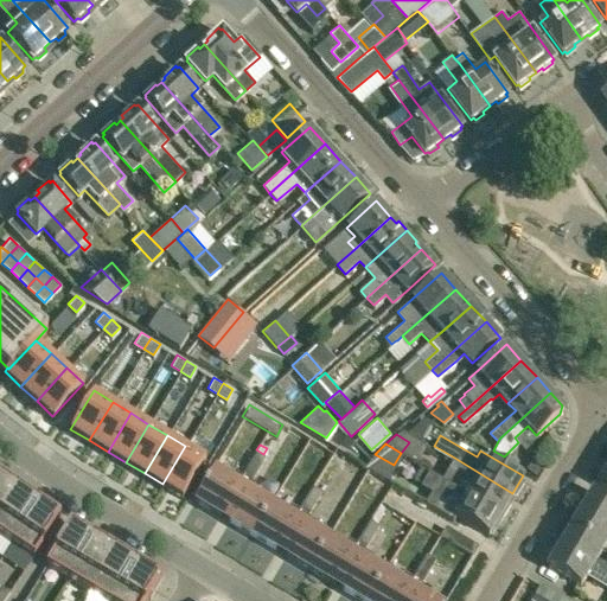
[(185,446),(163,484),(181,496),(204,458),(185,446)]
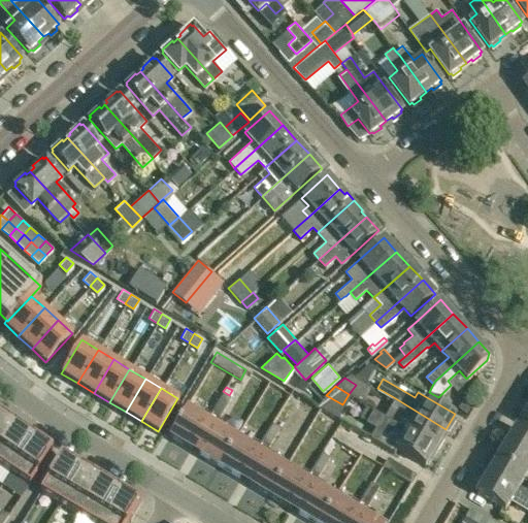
[(221,391),(210,410),(220,415),(231,396),(221,391)]
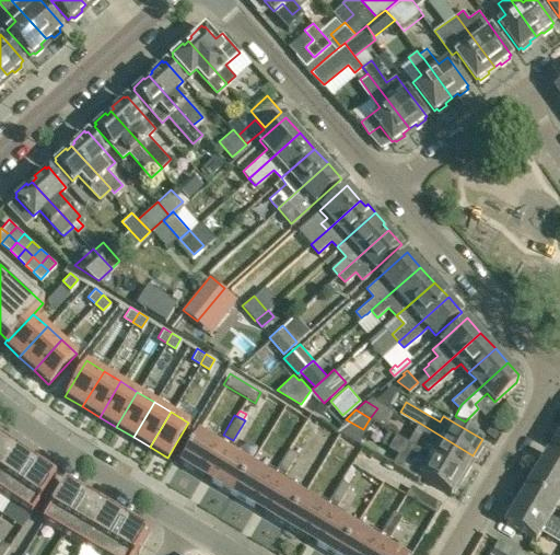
[(438,443),(430,454),(462,473),(473,455),(416,420),(410,428),(438,443)]
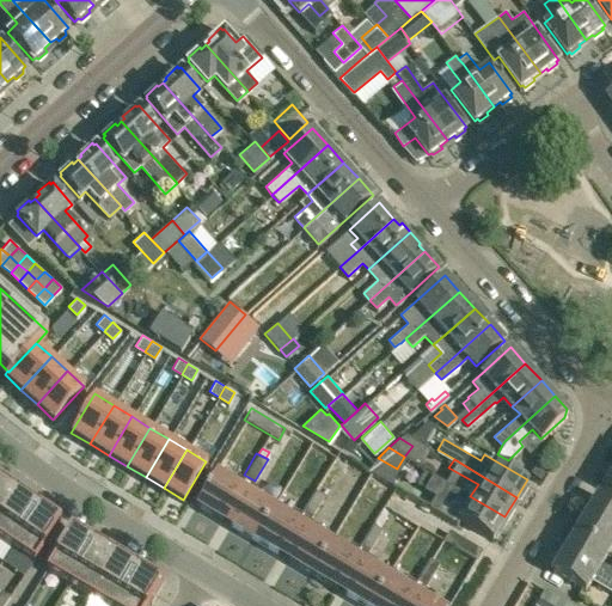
[(611,463),(601,482),(611,488),(611,463)]
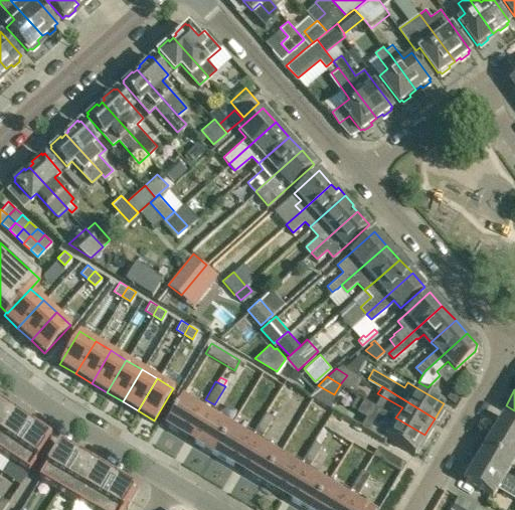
[(229,425),(181,395),(165,421),(214,451),(229,425)]
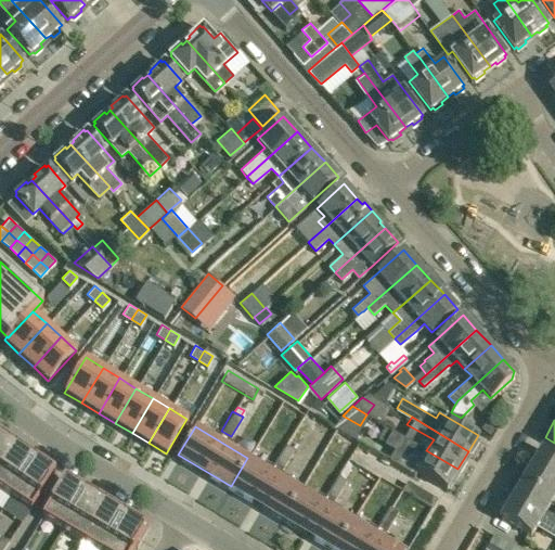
[(447,487),(457,469),(426,450),(392,431),(386,440),(421,461),(416,469),(447,487)]
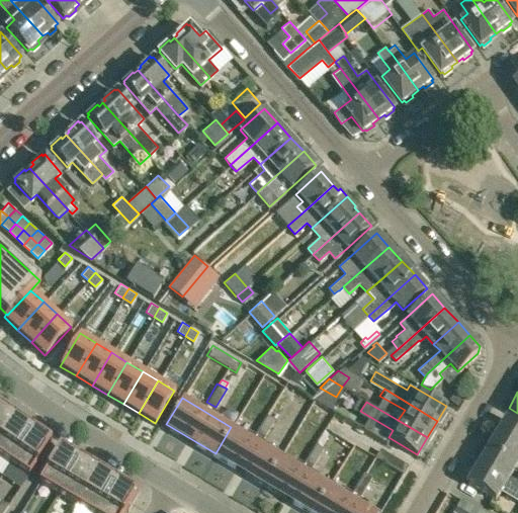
[(3,409),(0,406),(0,435),(15,414),(15,413),(14,412),(14,413),(5,407),(3,409)]
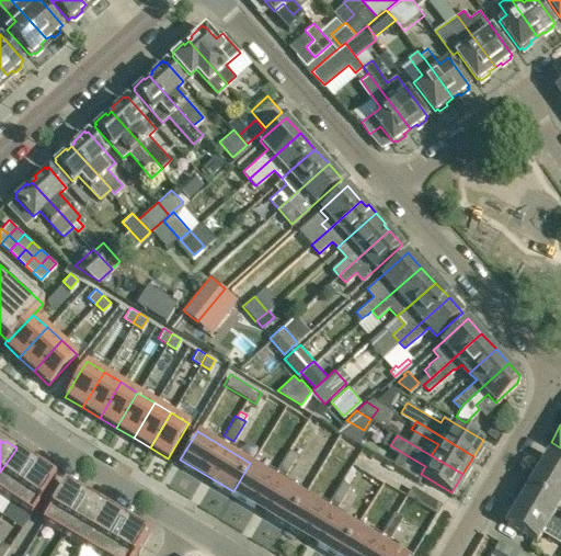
[(290,445),(277,467),(285,472),(299,450),(290,445)]
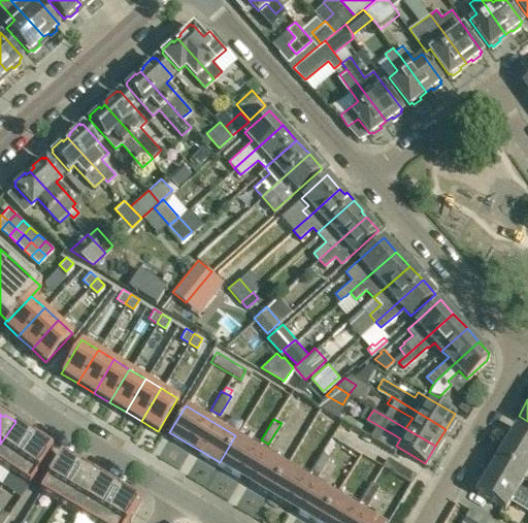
[(17,422),(15,422),(0,444),(0,462),(9,469),(32,436),(25,431),(27,429),(18,423),(18,422),(17,422)]
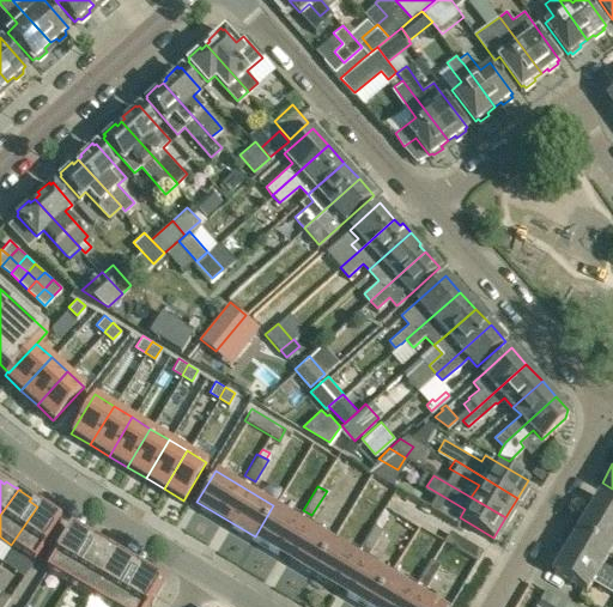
[(612,498),(598,490),(587,509),(612,524),(612,498)]
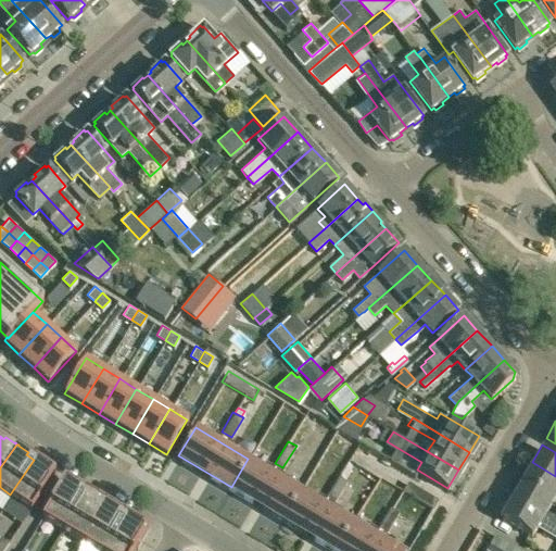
[(231,487),(283,518),(300,490),(248,459),(231,487)]
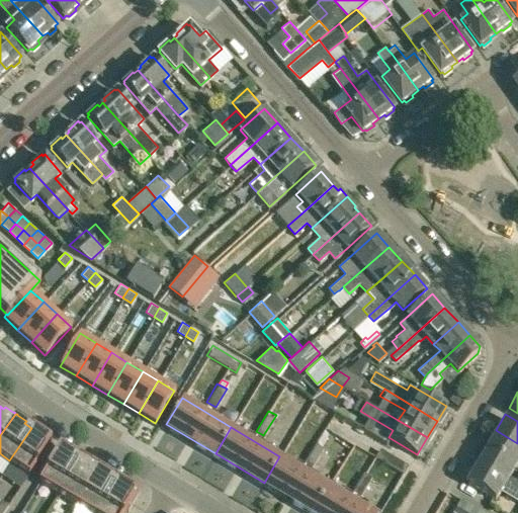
[(39,433),(31,428),(9,460),(28,474),(40,455),(42,457),(44,456),(41,454),(53,438),(41,431),(39,433)]
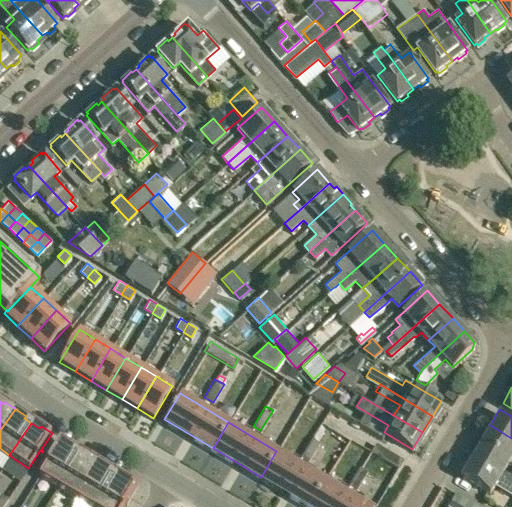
[(511,438),(490,425),(480,441),(507,458),(511,450),(511,438)]
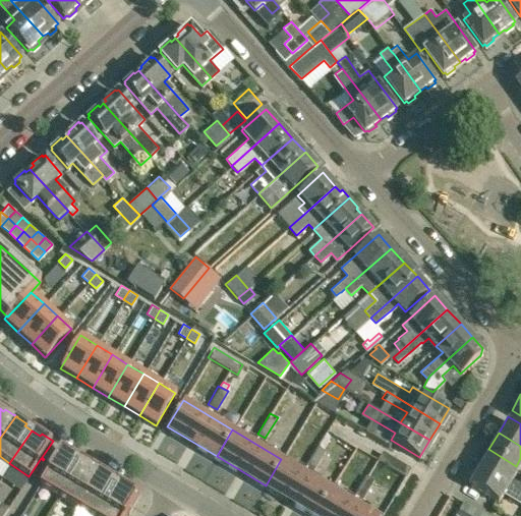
[(317,445),(306,463),(313,467),(325,449),(317,445)]
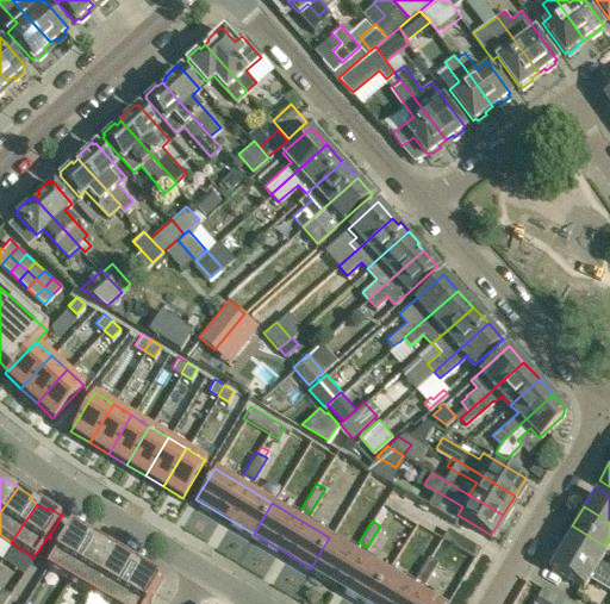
[(92,539),(83,534),(82,534),(85,530),(72,522),(60,542),(57,541),(56,542),(58,543),(45,565),(68,579),(92,539)]
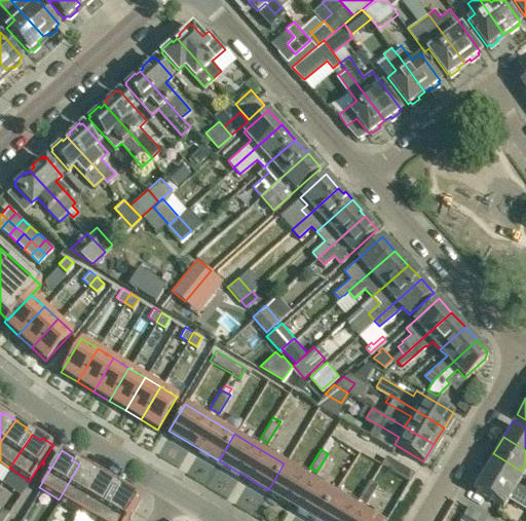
[(521,471),(493,453),(484,470),(520,492),(525,495),(525,485),(516,479),(521,471)]
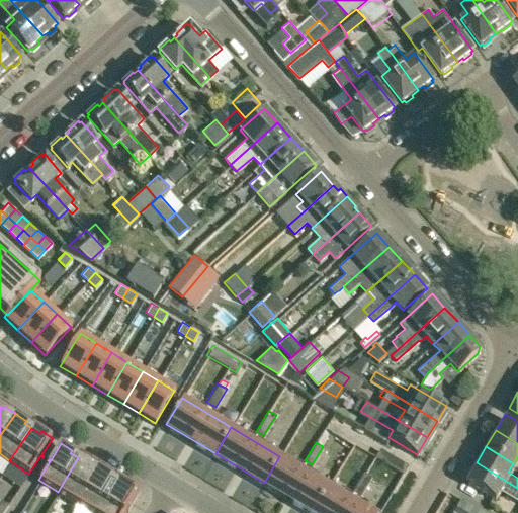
[(375,455),(404,472),(408,464),(380,447),(375,455)]
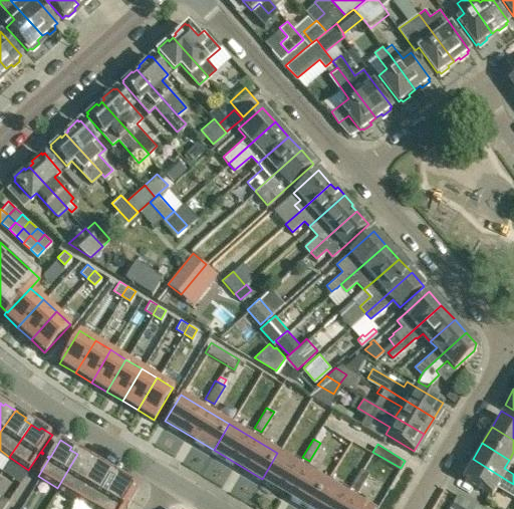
[(262,479),(310,508),(326,481),(277,453),(262,479)]
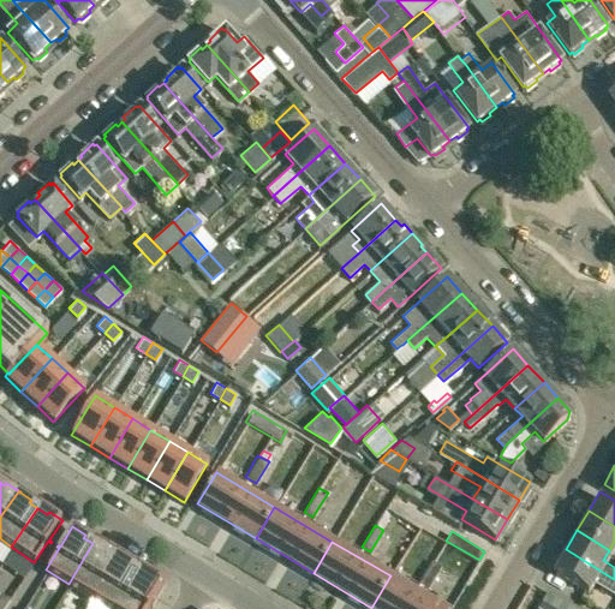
[(102,549),(93,543),(69,584),(91,597),(117,554),(117,553),(115,553),(105,547),(102,549)]
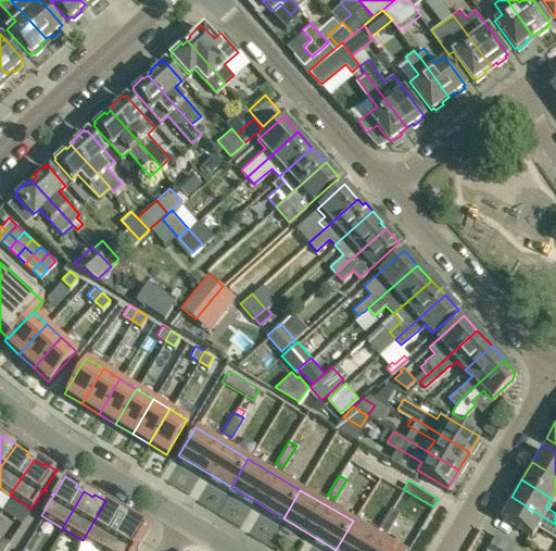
[(555,524),(550,521),(512,497),(501,514),(531,533),(536,523),(545,528),(553,533),(555,534),(555,524)]
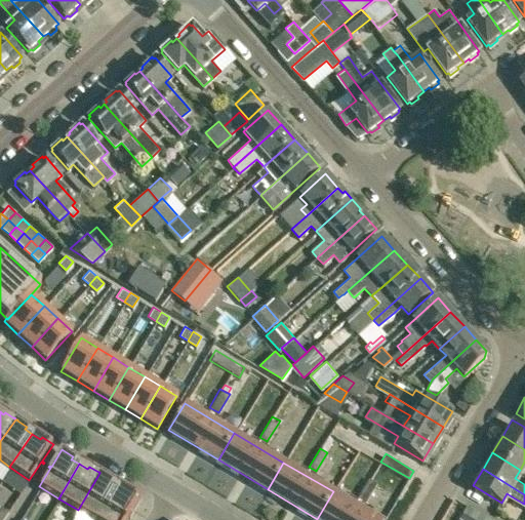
[(101,473),(99,473),(78,510),(94,519),(97,519),(117,486),(109,482),(111,479),(102,474),(102,473),(101,473)]
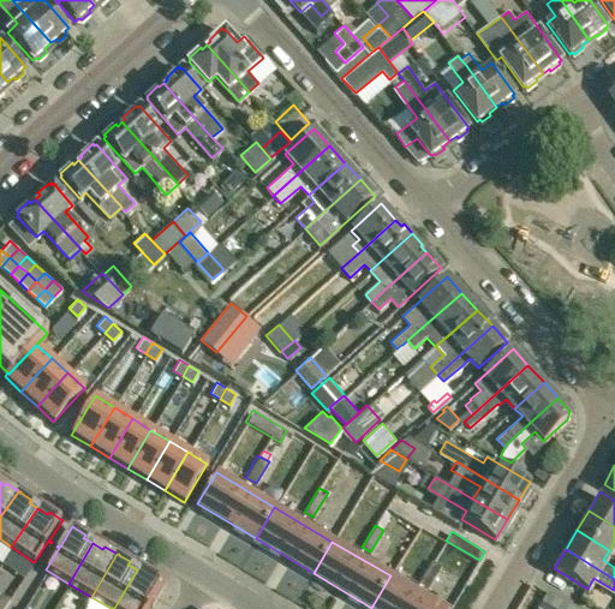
[(433,559),(419,580),(428,586),(441,565),(433,559)]
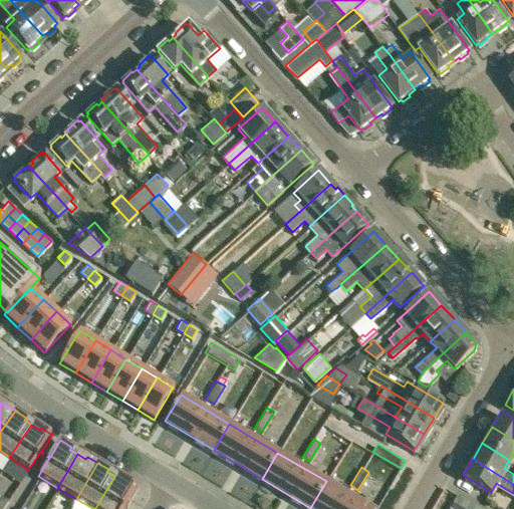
[(122,481),(114,476),(95,508),(121,508),(125,503),(127,504),(127,503),(125,502),(136,485),(124,479),(122,481)]
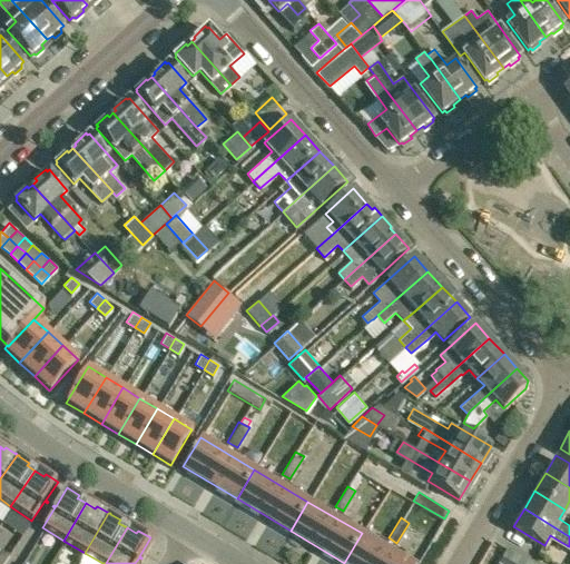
[(412,563),(362,533),(344,563),(345,563),(412,563)]
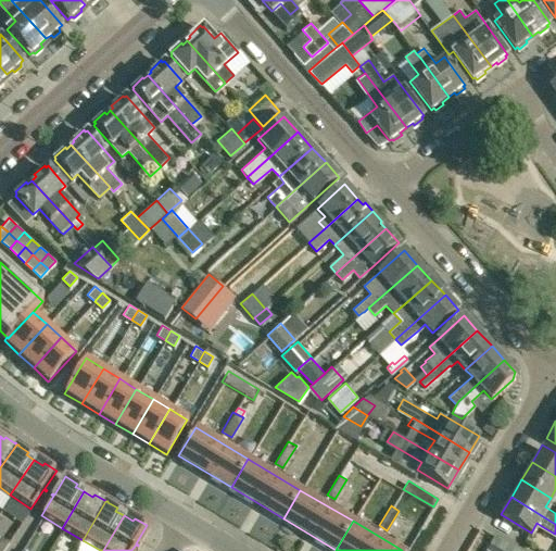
[(491,541),(505,550),(506,550),(525,550),(526,550),(495,533),(491,541)]
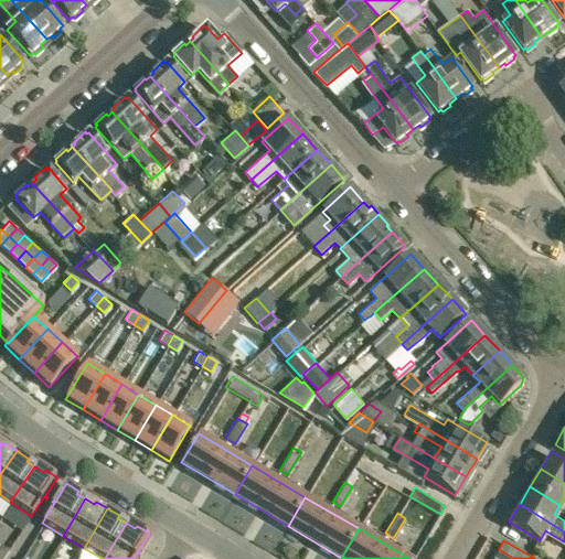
[(0,543),(0,558),(9,548),(0,543)]
